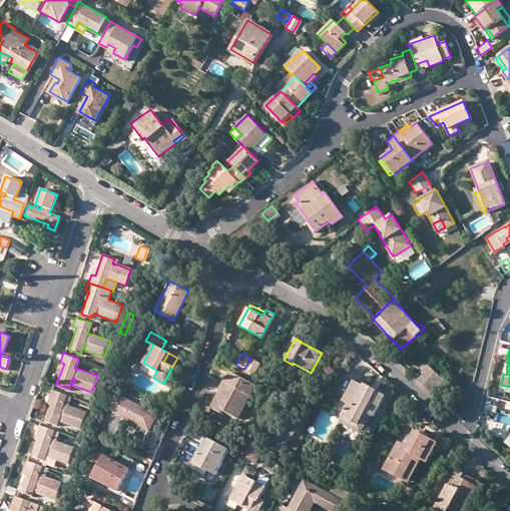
[(260,363),(250,358),(244,369),(250,373),(253,374),(260,363)]
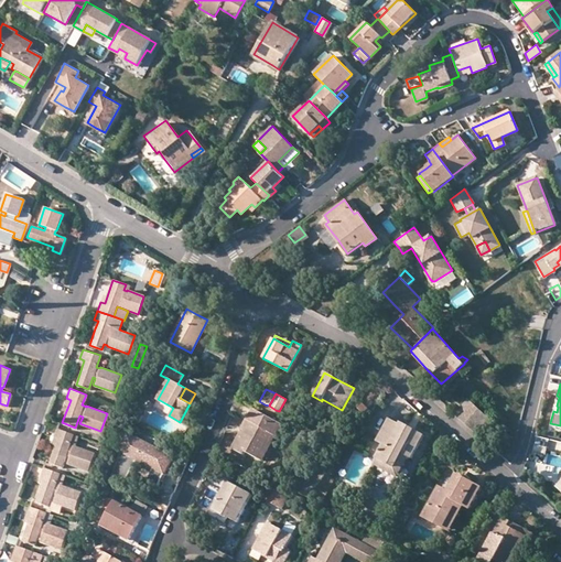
[(467,398),(453,413),(476,434),(491,419),(467,398)]
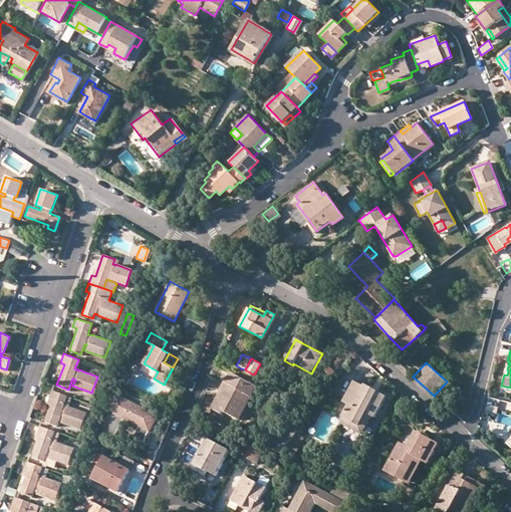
[(245,369),(241,368),(239,372),(249,377),(251,373),(245,369)]
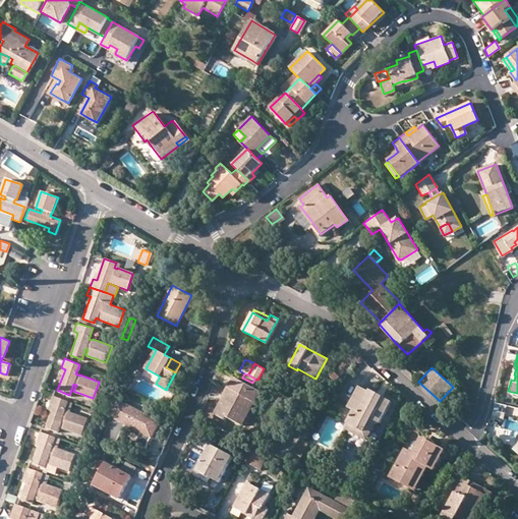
[(226,415),(236,421),(248,399),(253,401),(259,391),(233,378),(215,414),(224,419),(226,415)]
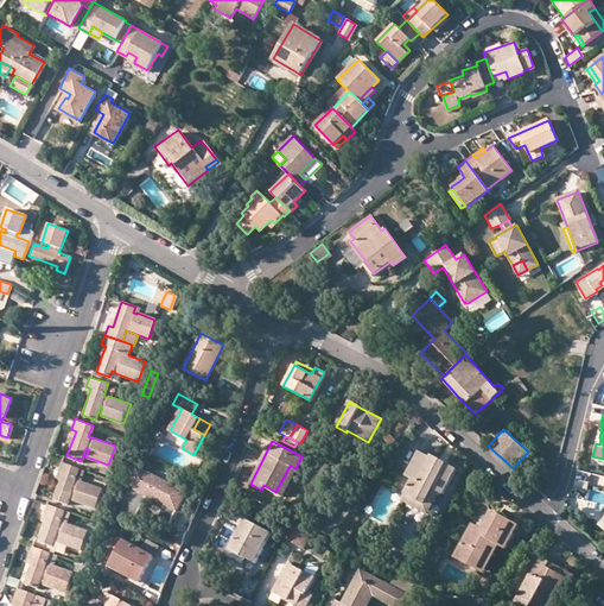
[(413,479),(405,493),(424,504),(432,488),(440,493),(443,494),(456,469),(437,459),(420,450),(406,475),(413,479)]
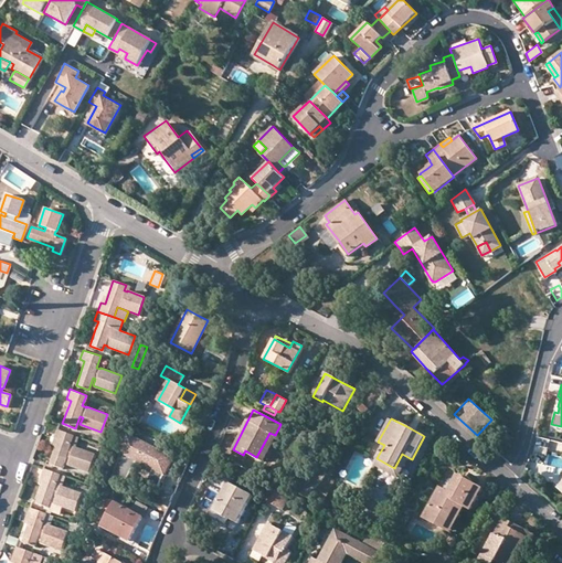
[(57,438),(55,446),(49,463),(61,467),(65,455),(69,456),(66,463),(87,470),(94,454),(74,446),(77,436),(56,427),(53,436),(57,438)]
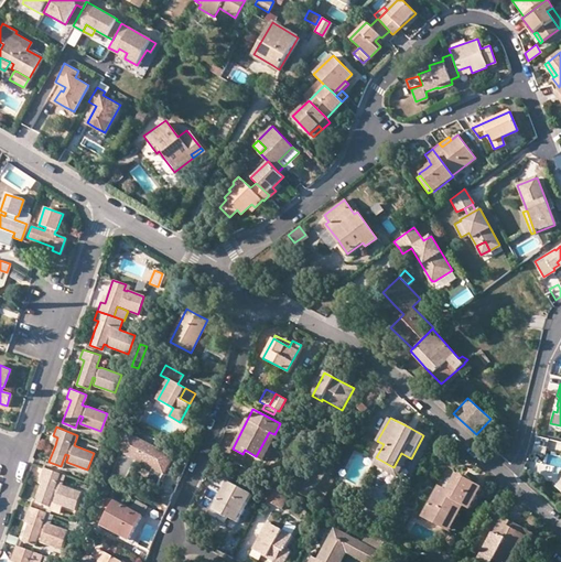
[(172,455),(128,431),(111,476),(122,482),(137,457),(152,466),(146,478),(157,485),(172,455)]
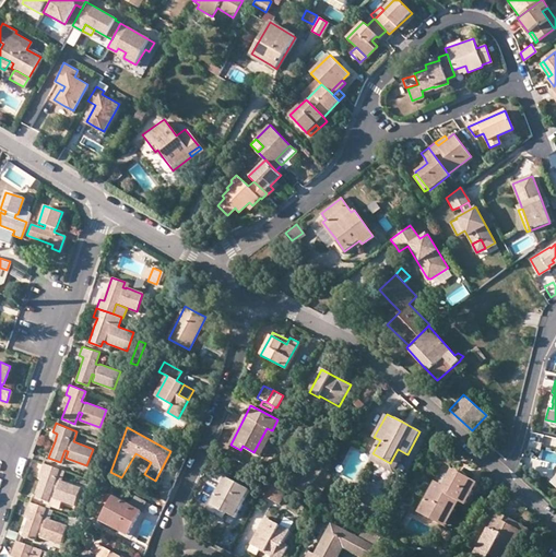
[(259,455),(272,430),(267,428),(253,452),(259,455)]
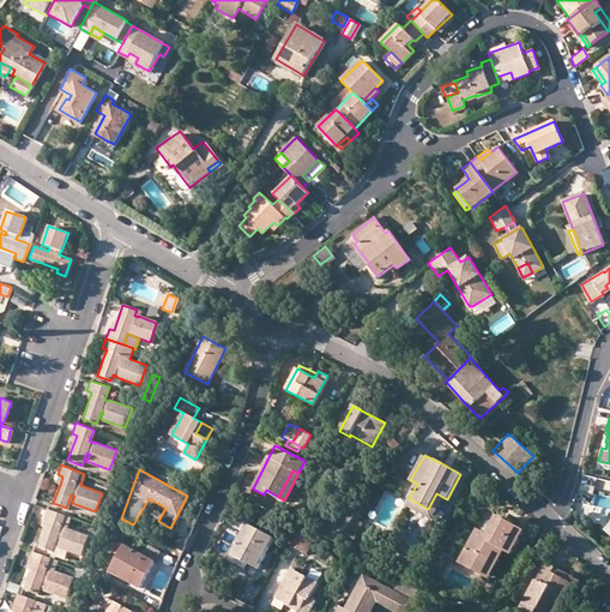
[(433,520),(445,498),(436,493),(428,509),(409,498),(405,505),(433,520)]
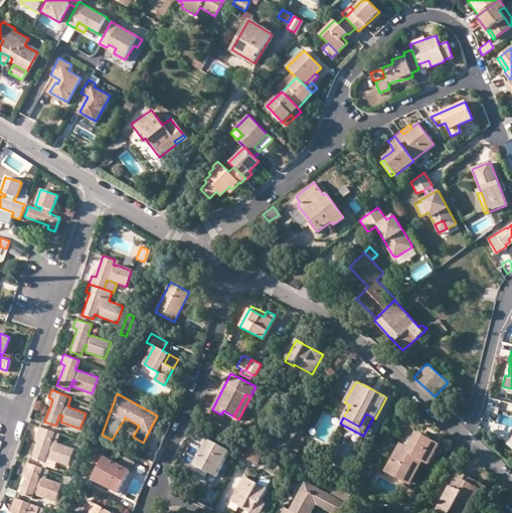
[(39,435),(37,442),(31,458),(42,461),(46,451),(49,452),(48,458),(67,464),(72,449),(55,442),(58,433),(38,425),(35,434),(39,435)]
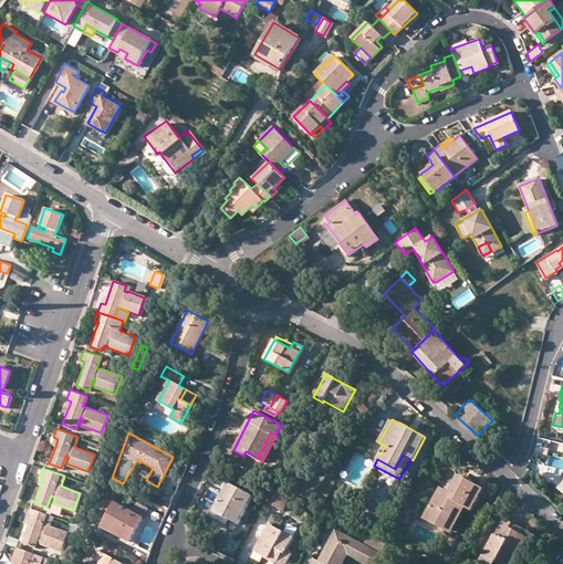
[(424,518),(446,530),(459,504),(465,507),(470,510),(482,488),(466,480),(457,476),(448,492),(439,488),(424,518)]
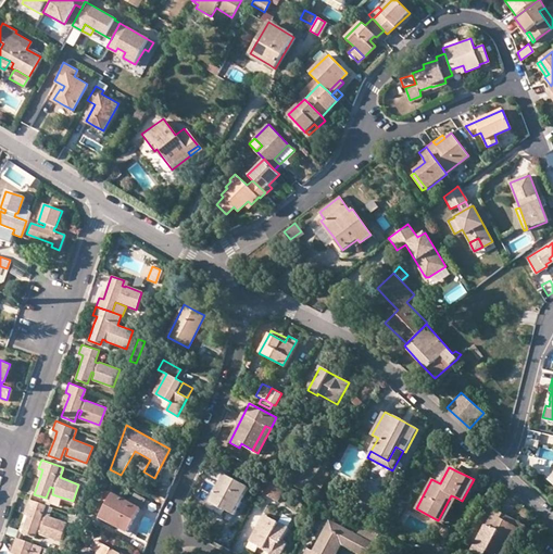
[(224,475),(209,503),(217,507),(221,508),(221,507),(233,513),(247,487),(224,475)]
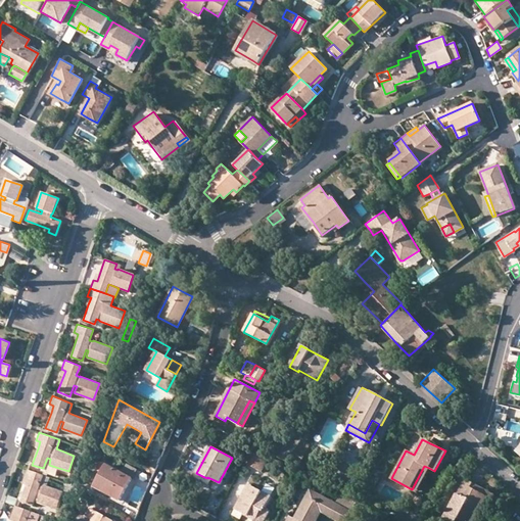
[(258,453),(251,448),(243,462),(251,467),(258,453)]
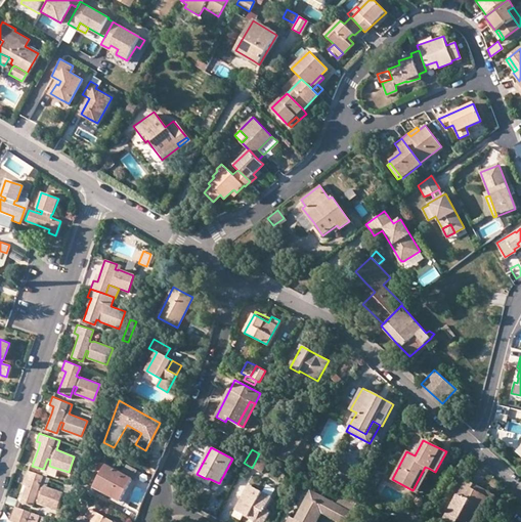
[(267,458),(259,453),(252,468),(260,472),(267,458)]
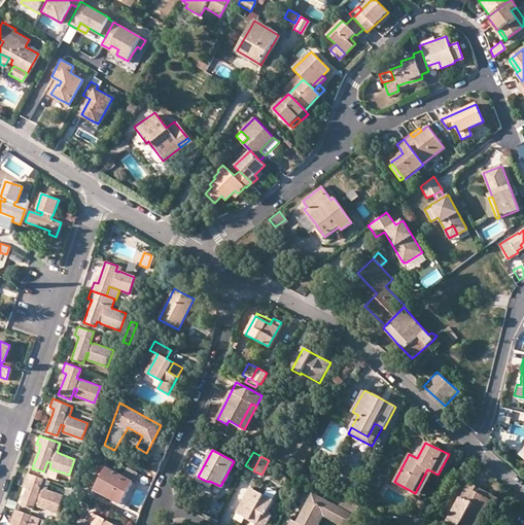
[(132,482),(101,465),(97,474),(103,478),(96,491),(120,503),(132,482)]
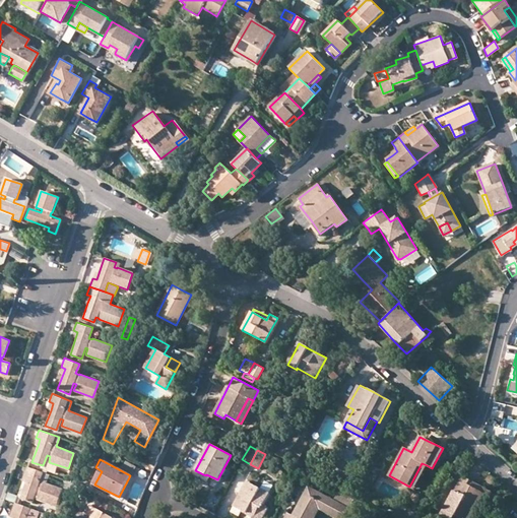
[(414,489),(427,465),(422,463),(409,487),(414,489)]
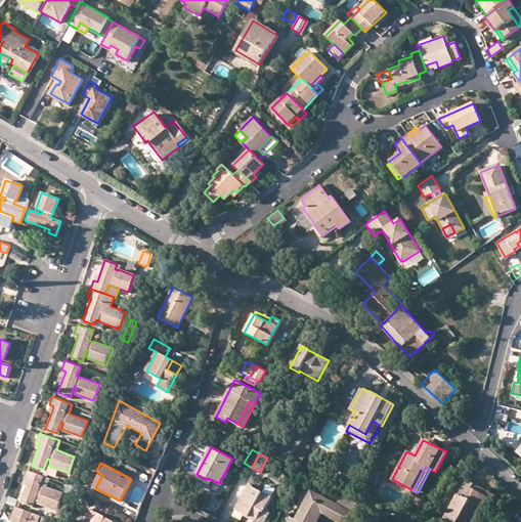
[(28,479),(25,485),(19,502),(31,506),(33,499),(35,501),(35,502),(56,509),(61,491),(46,486),(49,478),(27,470),(24,478),(28,479)]
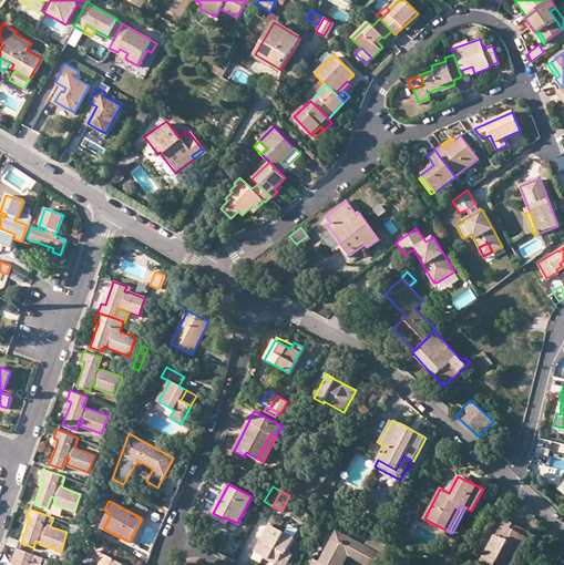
[(219,522),(222,517),(213,513),(211,517),(219,522)]
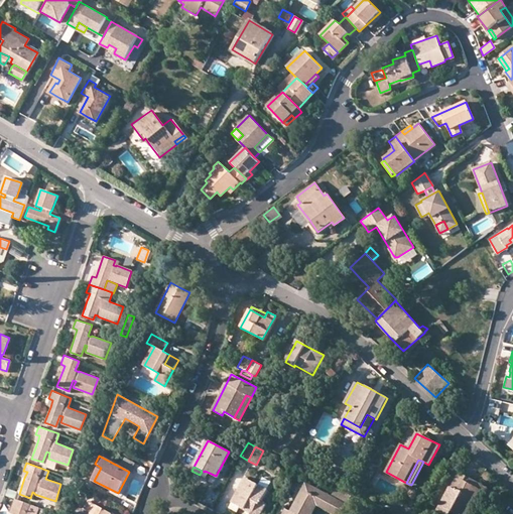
[(456,513),(465,513),(479,489),(470,484),(462,480),(465,475),(458,471),(439,505),(451,511),(456,513)]
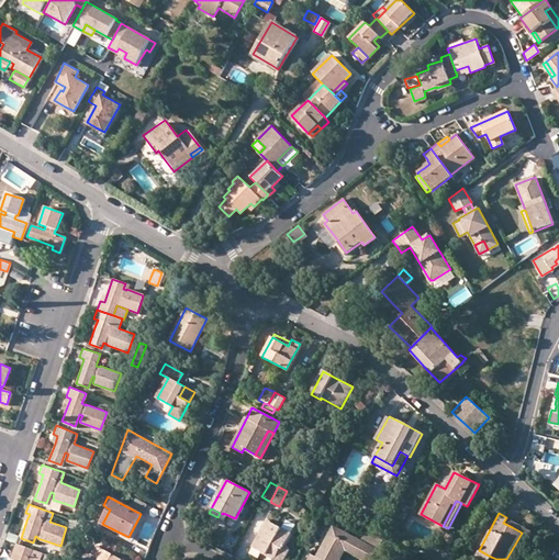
[(530,530),(506,517),(503,523),(512,527),(522,533),(527,536),(530,530)]
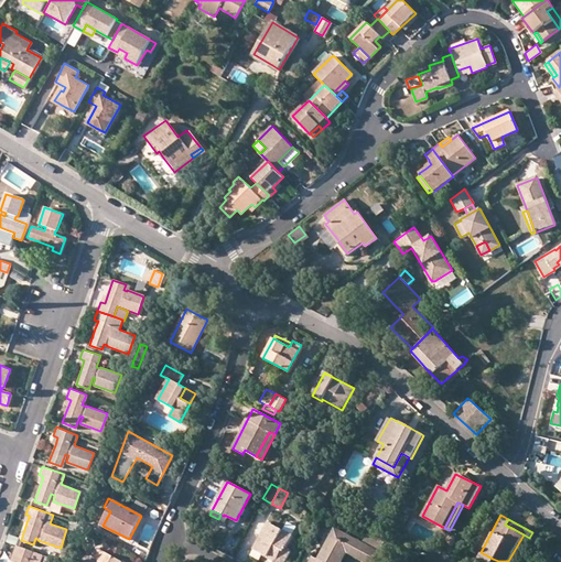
[(284,547),(291,535),(267,521),(249,553),(259,559),(262,553),(276,560),(273,561),(283,561),(290,550),(284,547)]
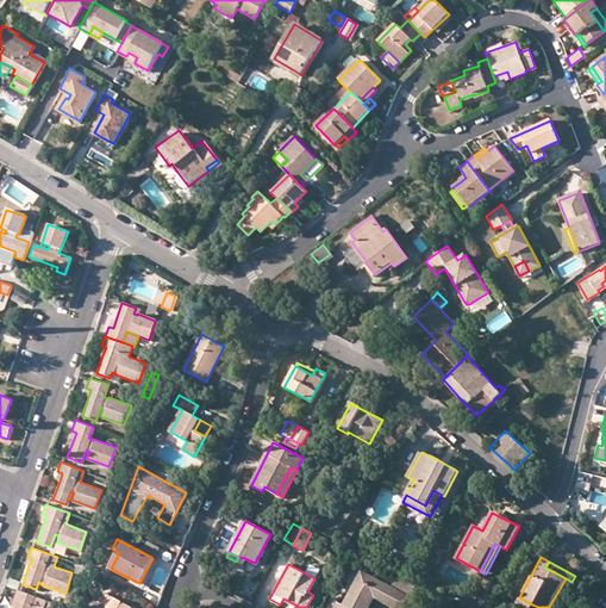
[(399,607),(407,594),(361,570),(343,605),(337,601),(332,607),(368,607),(374,597),(392,607),(399,607)]
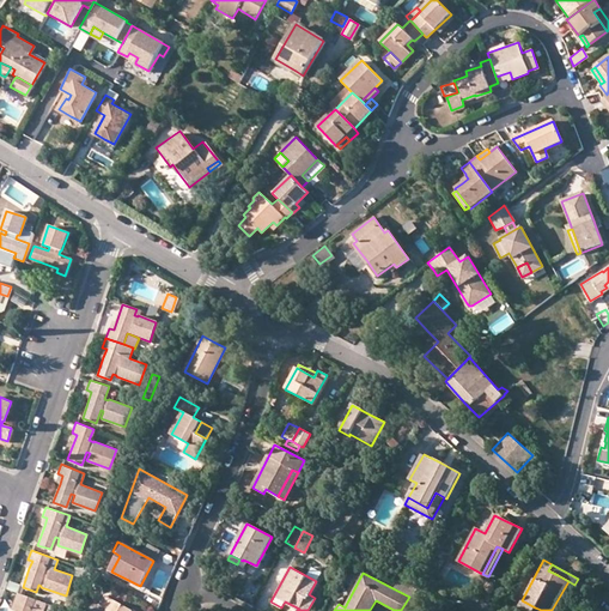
[(425,573),(416,587),(424,591),(432,576),(425,573)]
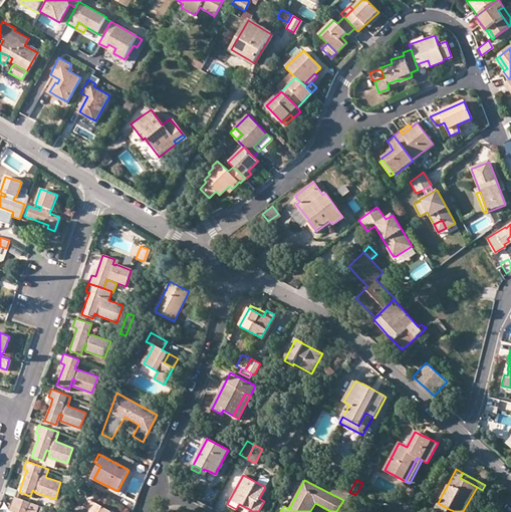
[(14,505),(12,511),(11,511),(34,511),(37,504),(13,496),(11,504),(14,505)]
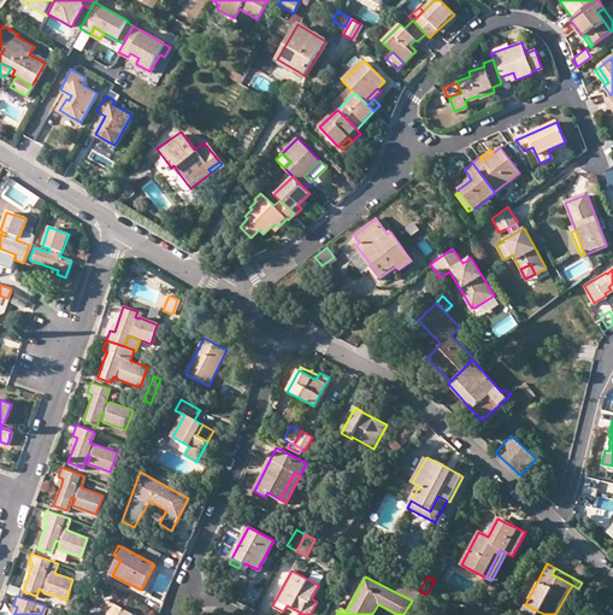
[(134,614),(107,601),(99,614),(134,614)]
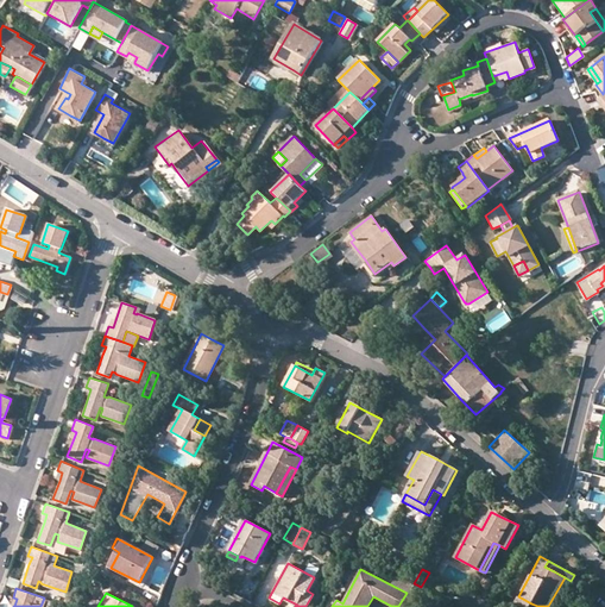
[(525,606),(529,606),(531,604),(518,596),(516,601),(525,606)]
